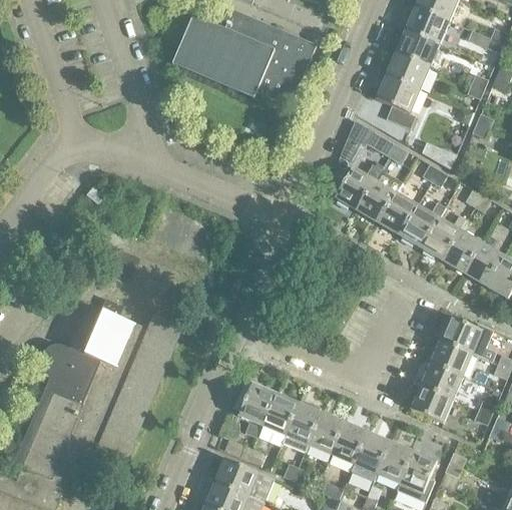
[(418,0),(415,6),(449,20),(457,0),(418,0)]
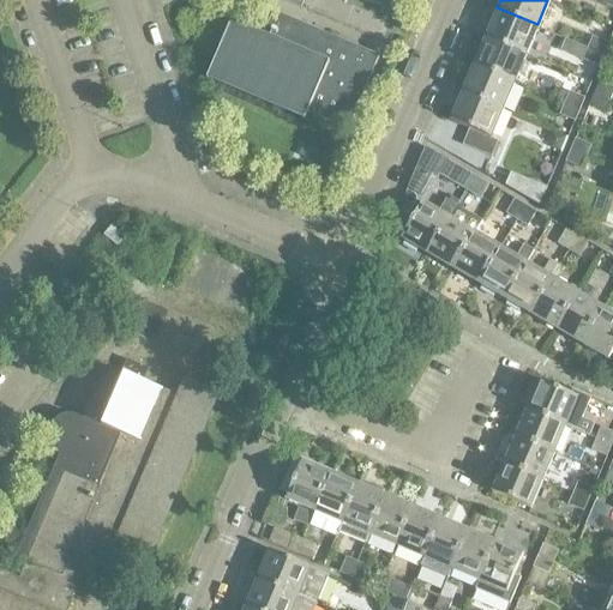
[(497,7),(486,35),(526,52),(538,24),(497,7)]
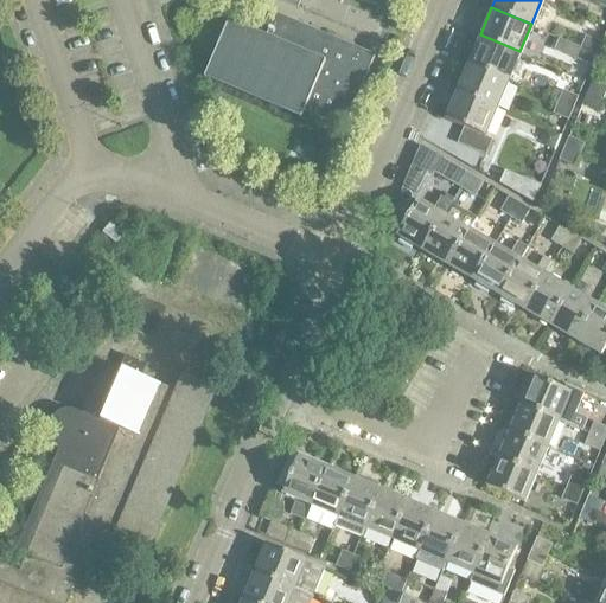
[(344,127),(351,110),(375,55),(270,10),(261,32),(229,19),(205,77),(303,119),(305,110),(344,127)]
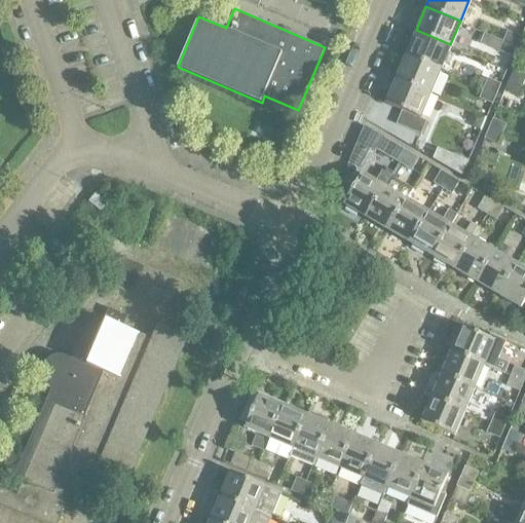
[(507,29),(502,38),(516,44),(520,34),(507,29)]
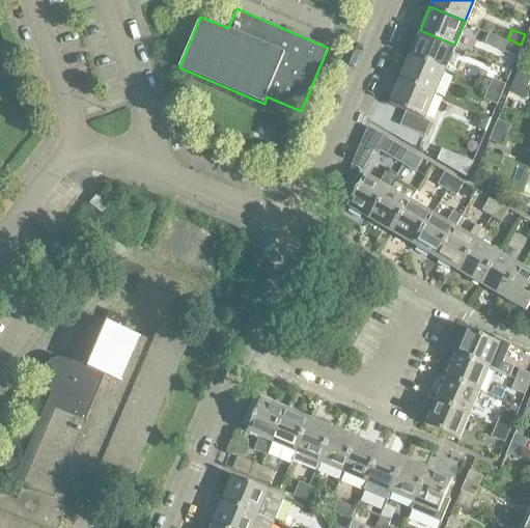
[(444,68),(454,45),(420,30),(410,54),(444,68)]
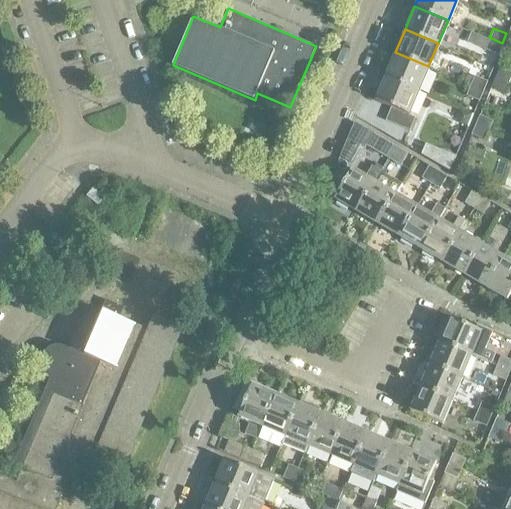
[(485,47),(498,53),(502,43),(489,37),(485,47)]
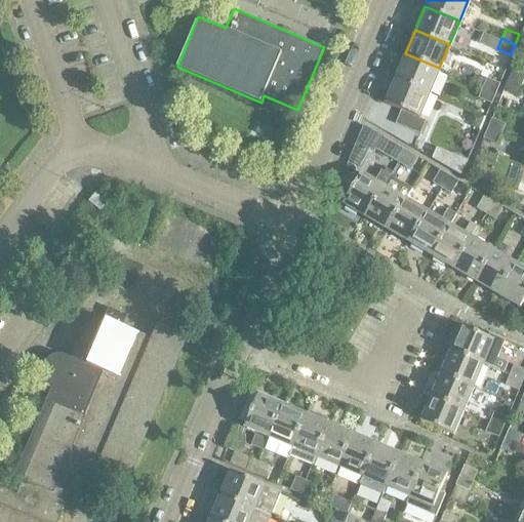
[(430,91),(439,68),(405,53),(395,77),(430,91)]
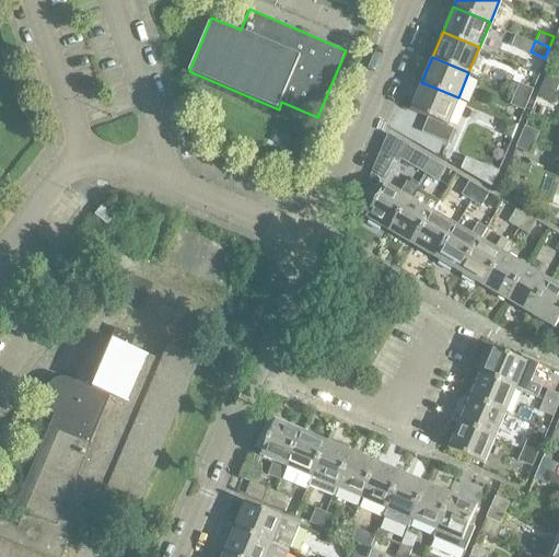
[(558,78),(545,72),(540,84),(555,91),(558,80),(558,78)]
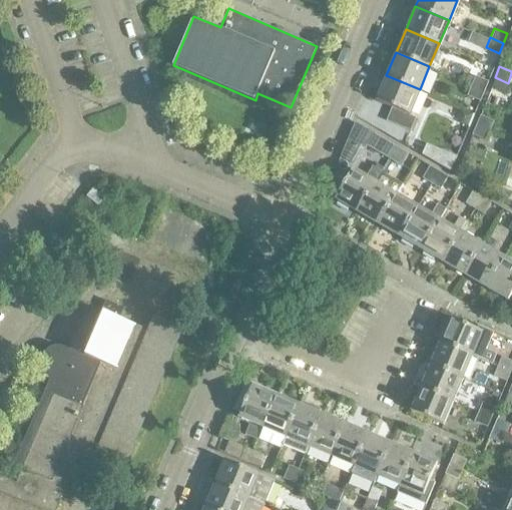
[(484,89),(488,79),(475,73),(471,83),(484,89)]
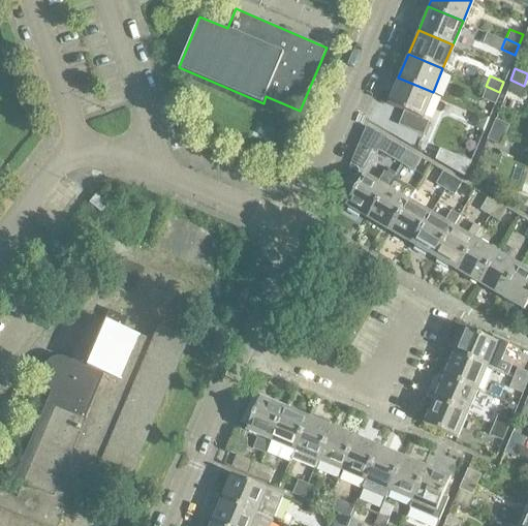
[(423,116),(433,92),(398,78),(387,101),(404,109),(398,122),(423,132),(429,119),(423,116)]
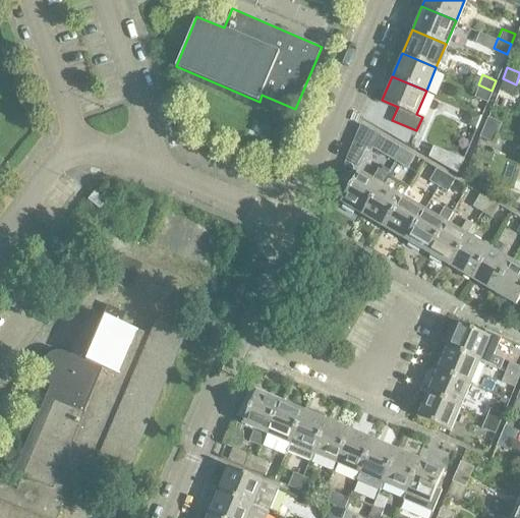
[(503,78),(499,88),(513,94),(516,84),(503,78)]
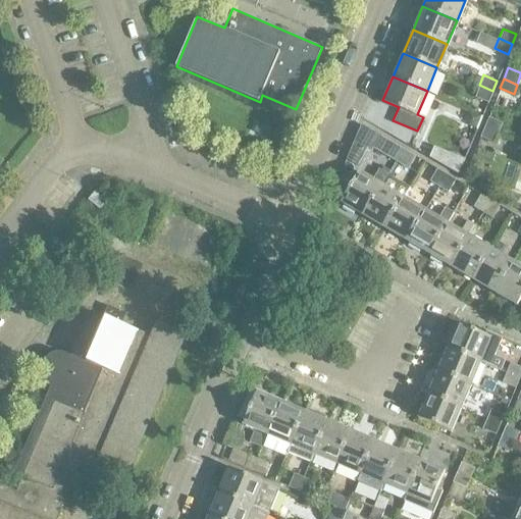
[(488,100),(492,91),(479,85),(475,94),(488,100)]
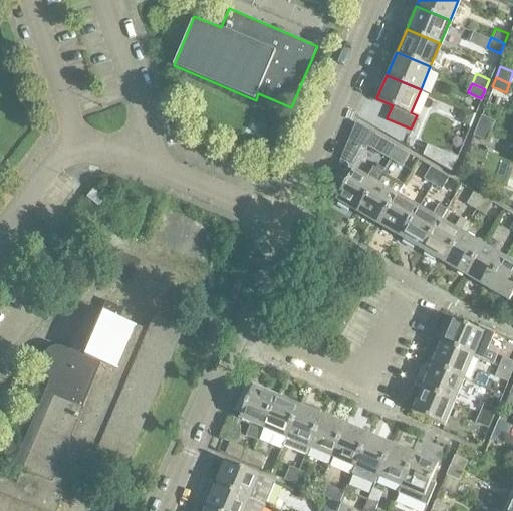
[(495,118),(481,112),(476,123),(490,130),(495,118)]
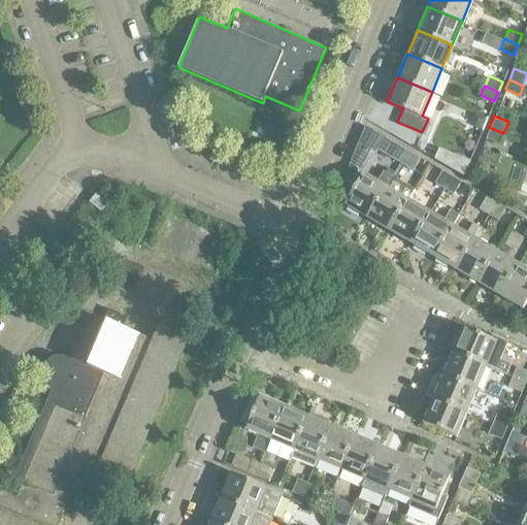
[(499,141),(503,133),(489,127),(486,136),(499,141)]
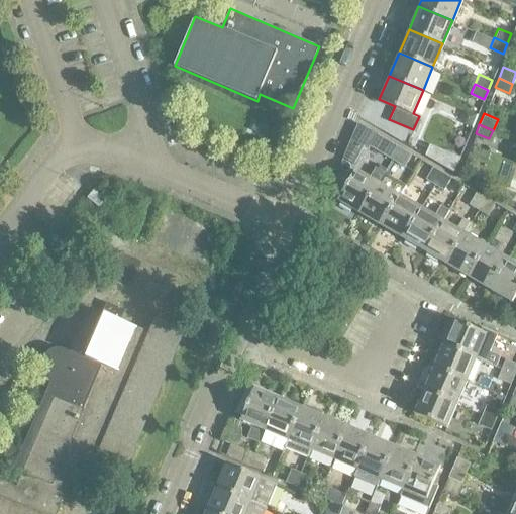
[(370,143),(392,158),(400,145),(377,131),(370,143)]
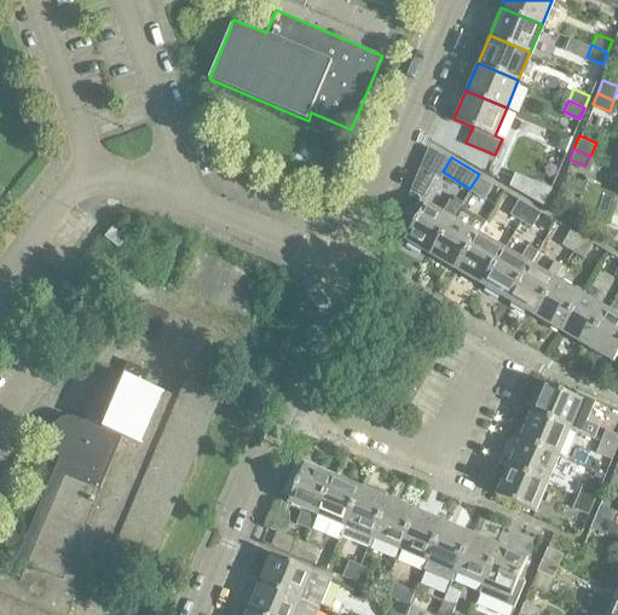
[(514,170),(509,185),(542,204),(550,186),(514,170)]
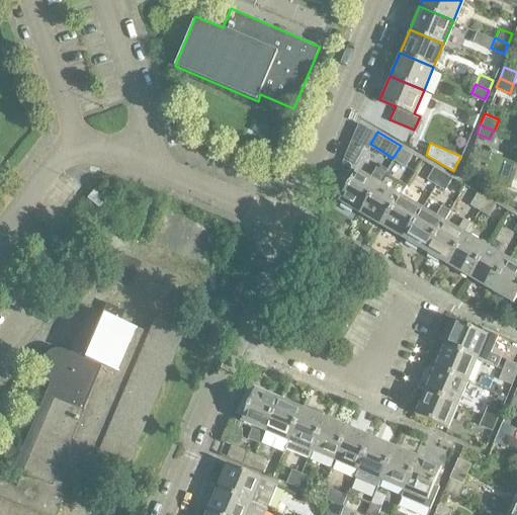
[(405,164),(412,152),(401,146),(393,158),(405,164)]
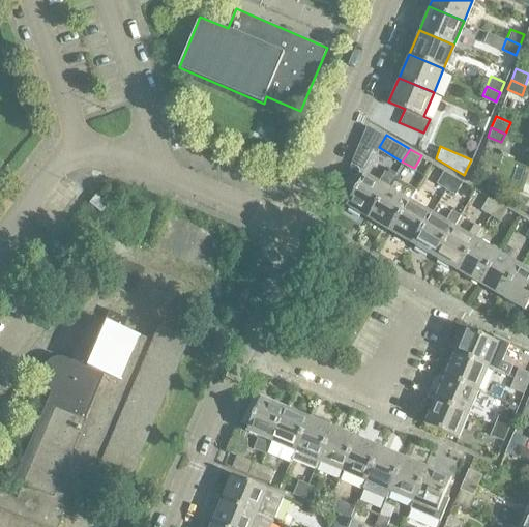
[(436,181),(446,187),(453,174),(444,168),(436,181)]
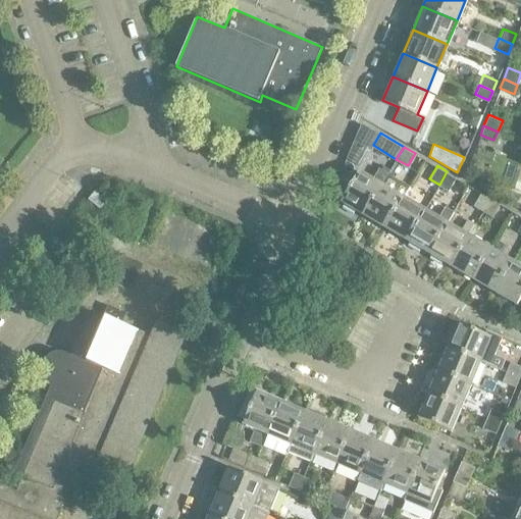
[(342,202),(363,214),(388,172),(378,166),(372,178),(360,171),(342,202)]
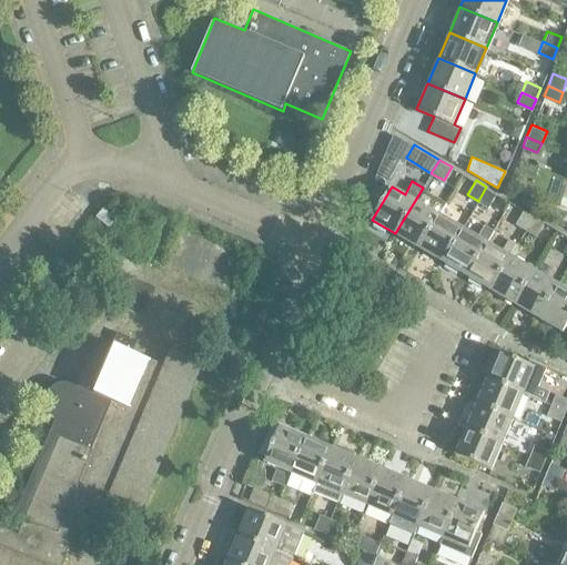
[(488,207),(496,192),(486,187),(478,201),(488,207)]
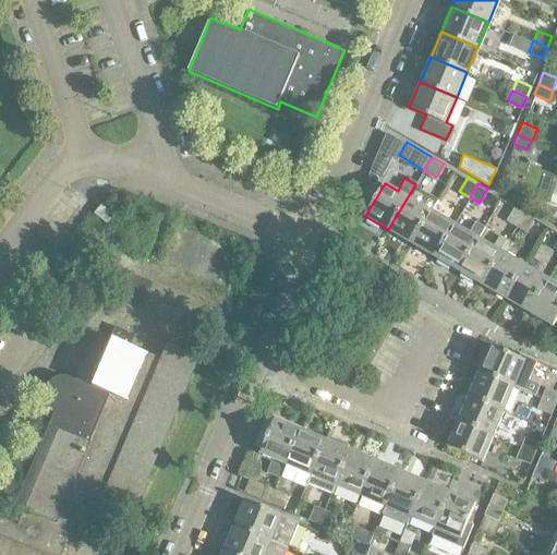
[(388,229),(412,243),(431,209),(438,197),(415,184),(388,229)]
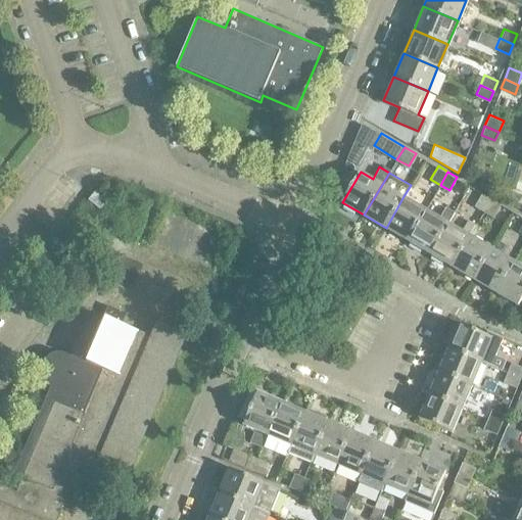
[(94,188),(87,197),(98,206),(106,197),(94,188)]
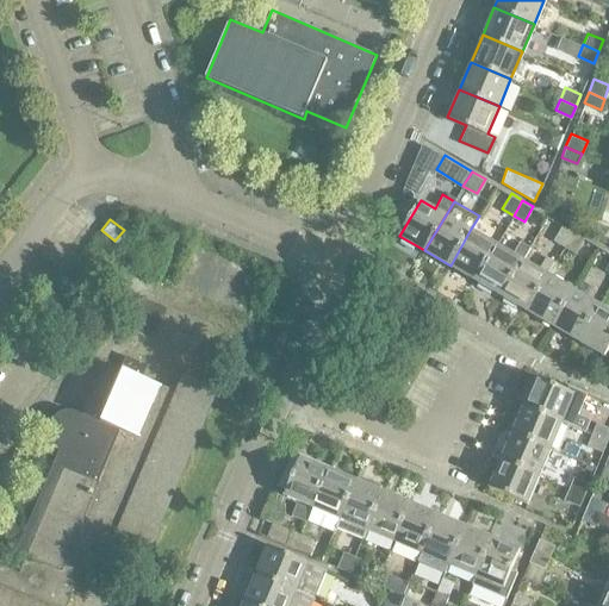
[(553,238),(565,245),(573,230),(563,224),(553,238)]
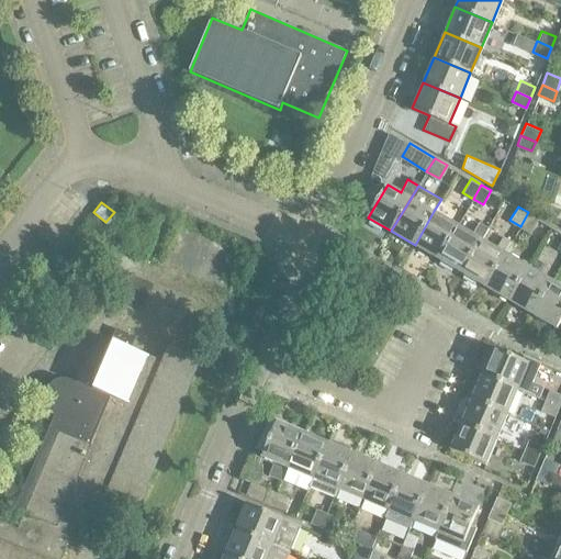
[(458,225),(434,211),(415,245),(439,258),(458,225)]
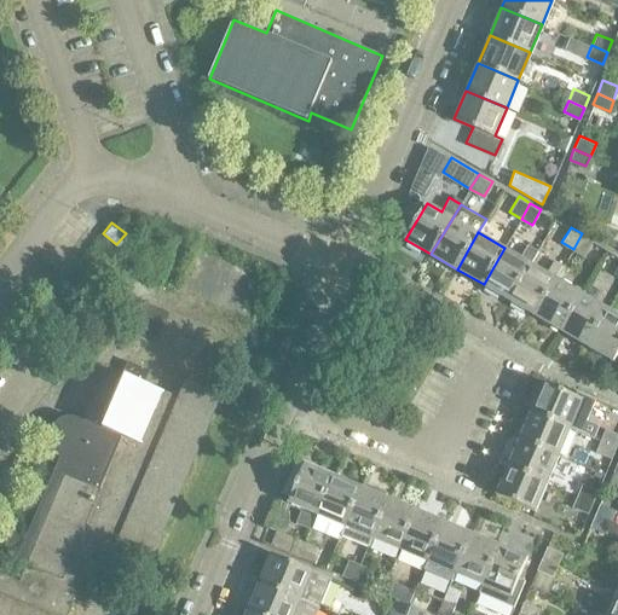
[(584,255),(593,239),(582,233),(573,249),(584,255)]
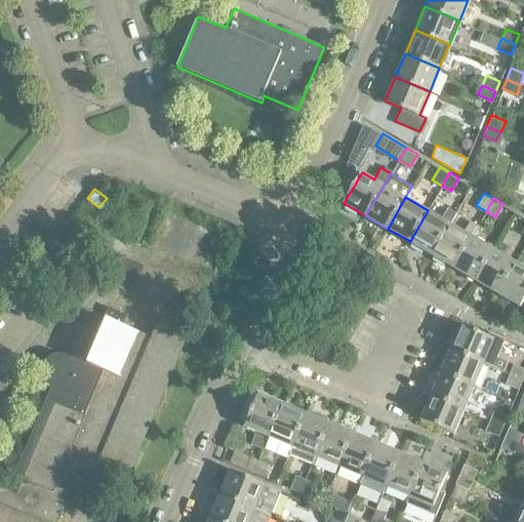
[(440,217),(428,210),(410,241),(432,254),(450,224),(449,224),(456,211),(447,206),(440,217)]
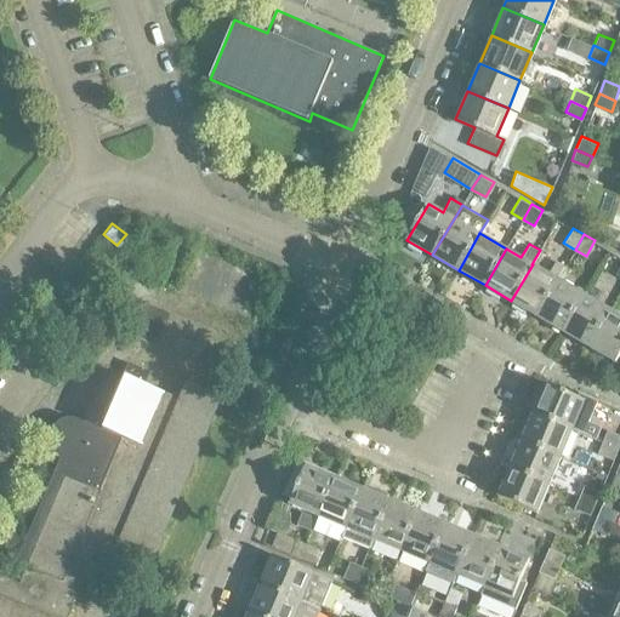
[(547,273),(533,264),(511,301),(536,316),(558,279),(557,279),(566,264),(556,260),(547,273)]
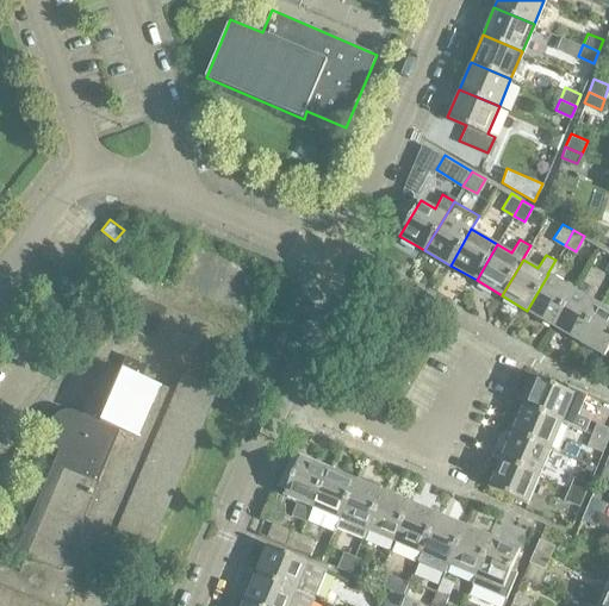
[(527,311),(553,325),(573,289),(548,274),(527,311)]
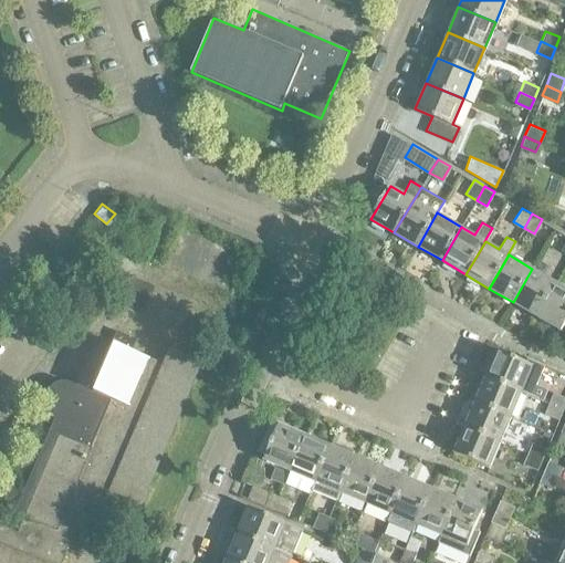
[(513,302),(536,315),(555,282),(532,269),(513,302)]
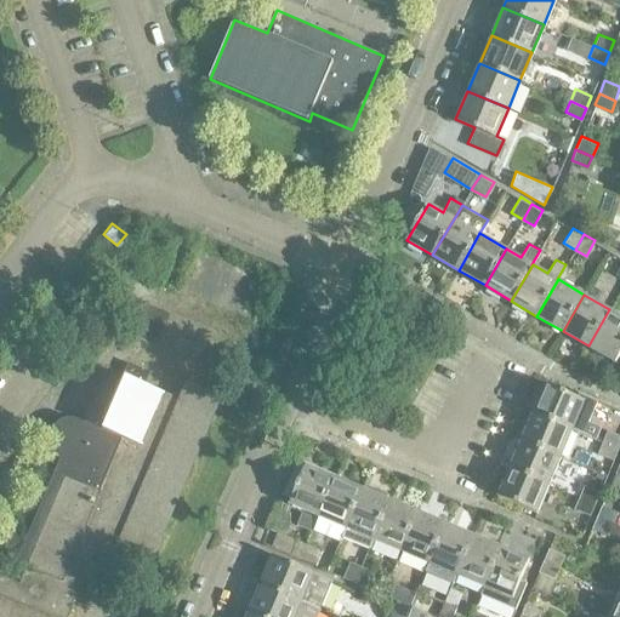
[(619,354),(619,315),(609,309),(589,346),(615,361),(619,354)]
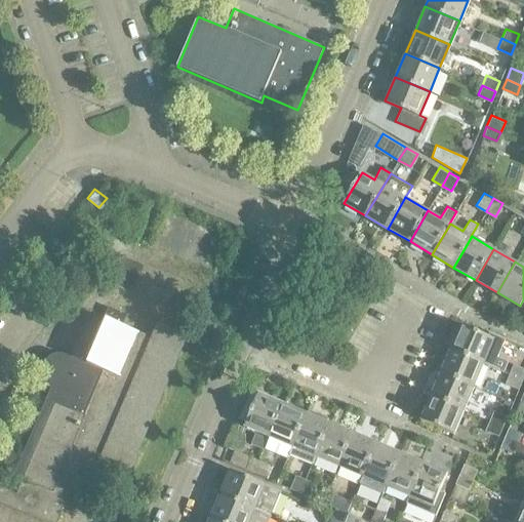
[(48,379),(50,380),(10,475),(18,478),(13,490),(0,484),(0,521),(53,521),(66,494),(77,467),(90,473),(122,486),(187,333),(157,321),(155,320),(149,335),(134,329),(133,331),(120,325),(125,314),(107,306),(102,318),(88,312),(69,357),(59,353),(56,353),(54,353),(51,353),(49,354),(47,355),(45,356),(44,358),(42,360),(41,362),(41,365),(41,367),(41,369),(42,372),(43,374),(44,376),(46,377),(48,379)]
